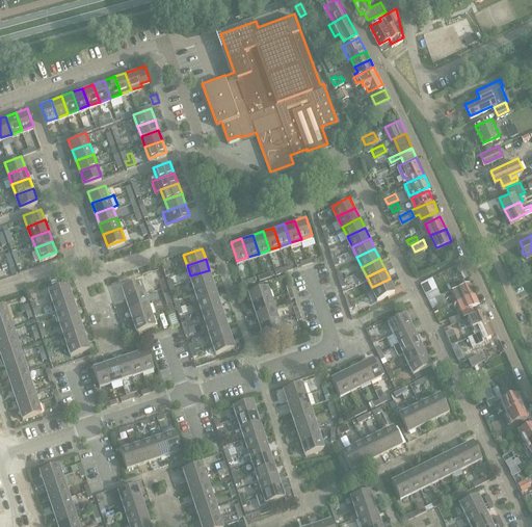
[(209,270),(190,275),(194,287),(213,281),(209,270)]
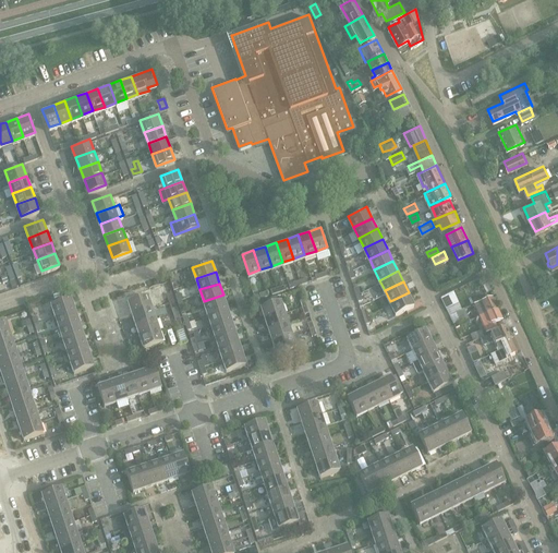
[(128,299),(132,311),(152,304),(147,292),(128,299)]
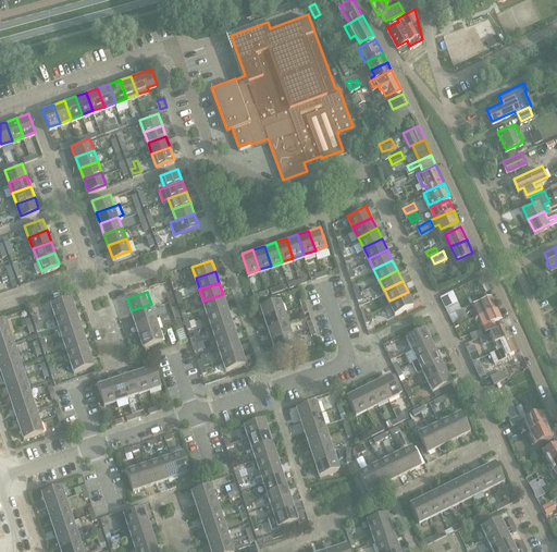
[(408,292),(390,301),(394,311),(412,302),(408,292)]
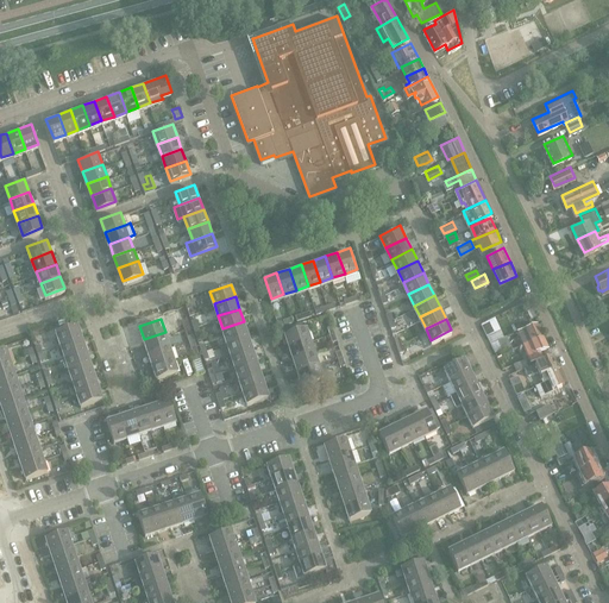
[(544,332),(538,320),(518,328),(522,340),(544,332)]
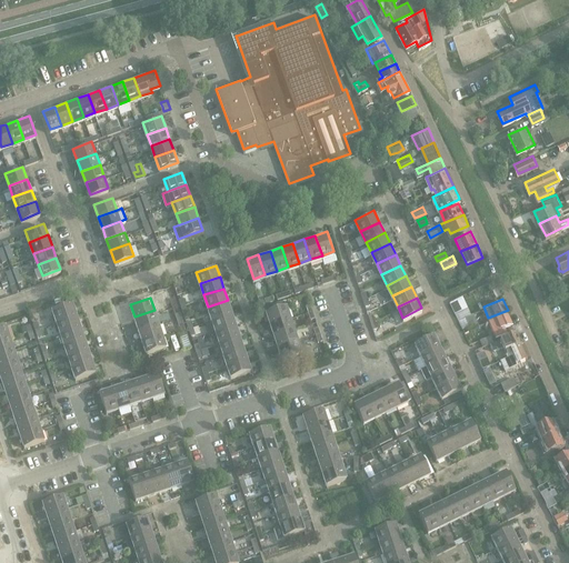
[(228,300),(208,307),(211,318),(231,311),(228,300)]
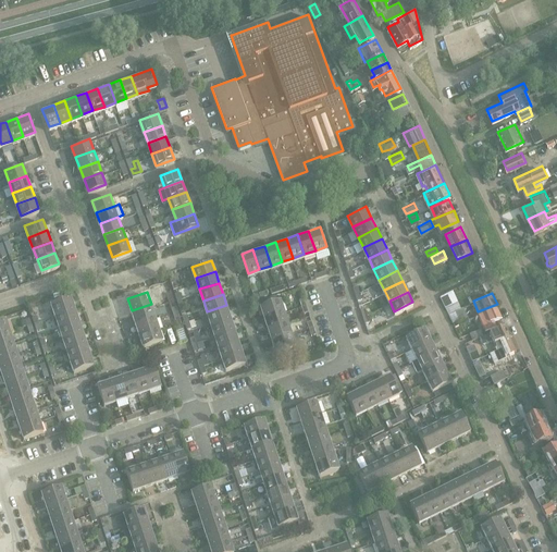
[(51,302),(54,314),(74,307),(71,295),(51,302)]
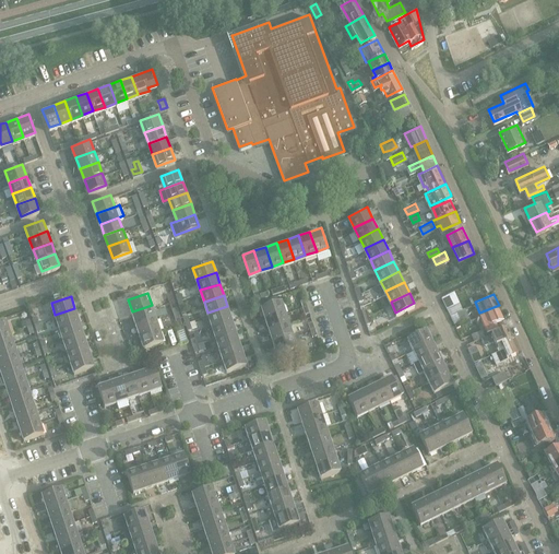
[(261,305),(265,317),(285,310),(281,298),(261,305)]
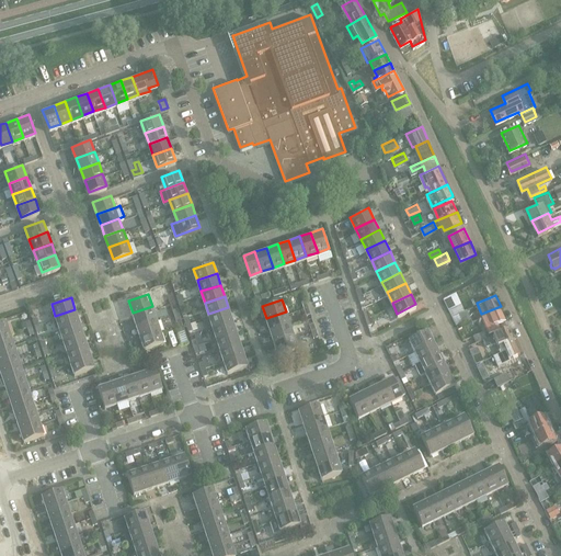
[(152,306),(133,313),(136,324),(156,317),(152,306)]
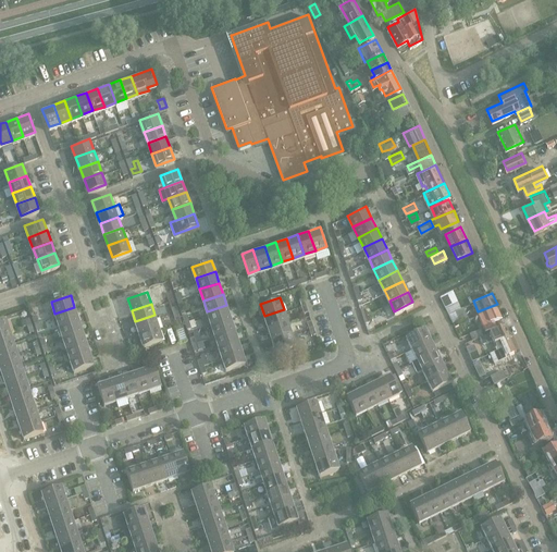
[(502,315),(497,304),(478,311),(485,329),(496,324),(494,318),(502,315)]
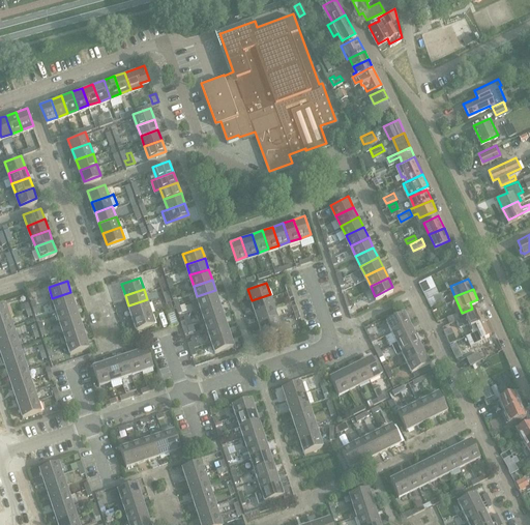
[(215,290),(197,296),(201,307),(218,300),(215,290)]
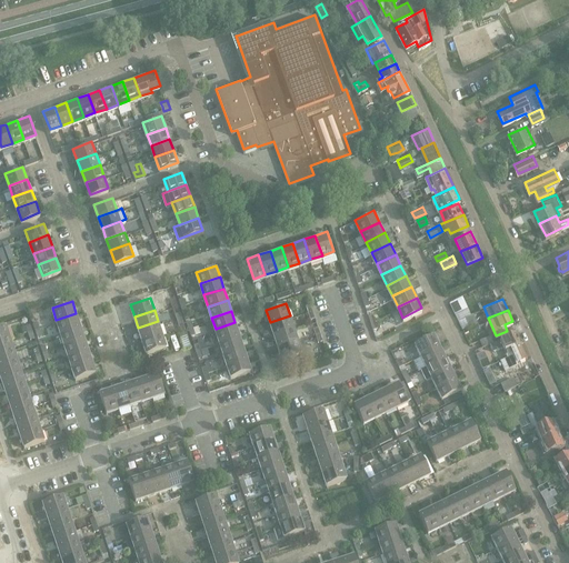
[(470,323),(478,320),(473,311),(466,314),(470,323)]
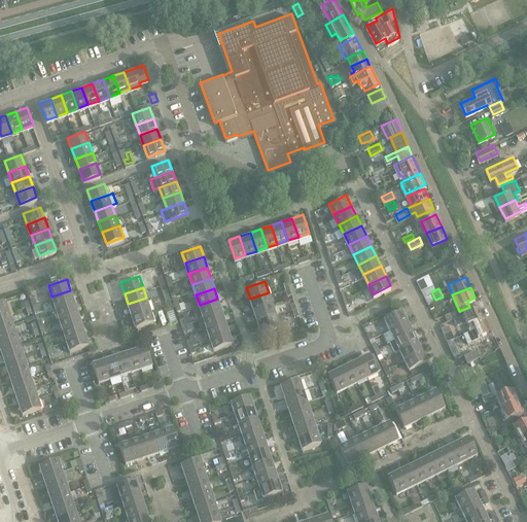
[(70,290),(51,297),(56,307),(74,301),(70,290)]
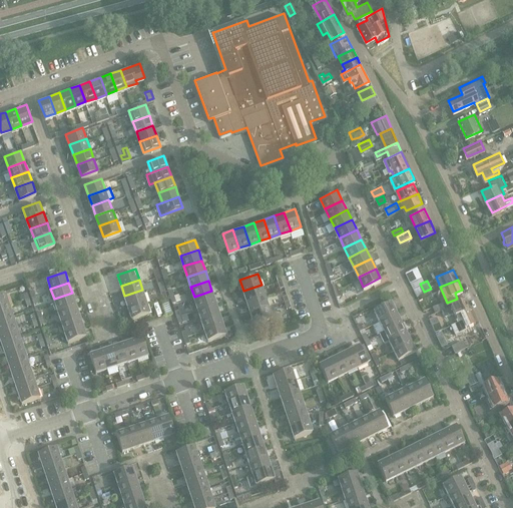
[(262,285),(243,291),(246,301),(265,295),(262,285)]
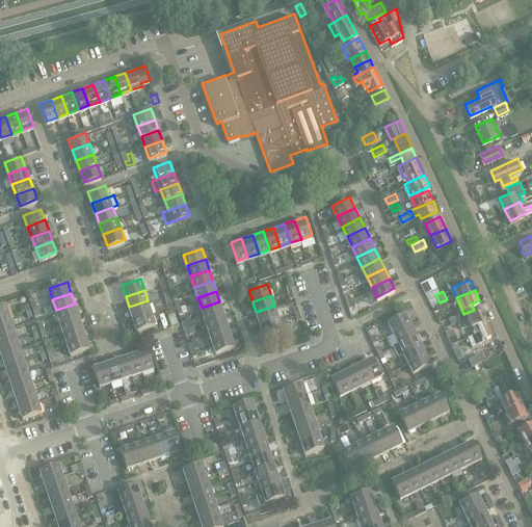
[(148,300),(129,307),(133,318),(152,312),(148,300)]
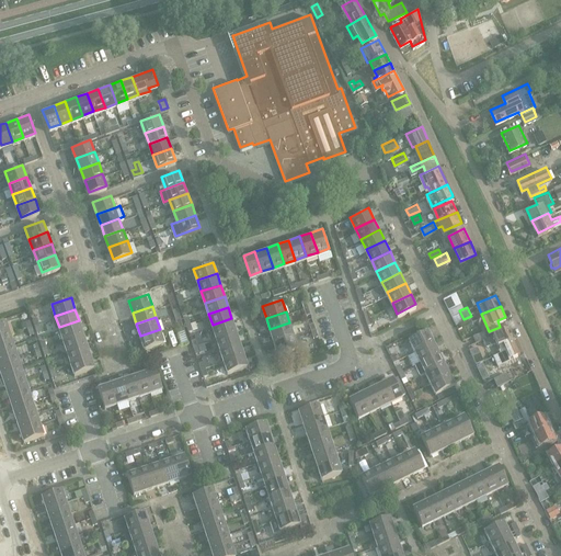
[(231,318),(213,325),(216,336),(236,329),(231,318)]
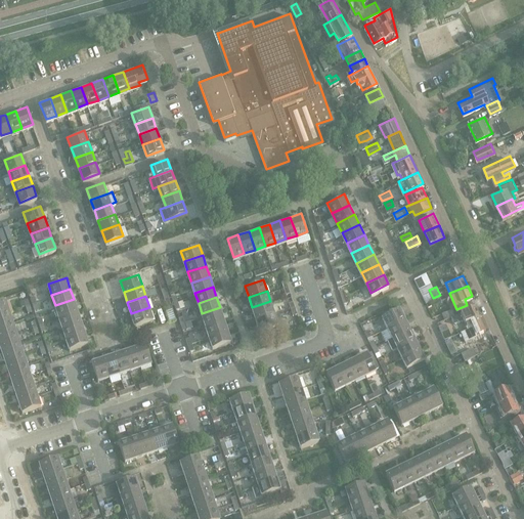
[(0,299),(0,311),(8,308),(5,298),(0,299)]
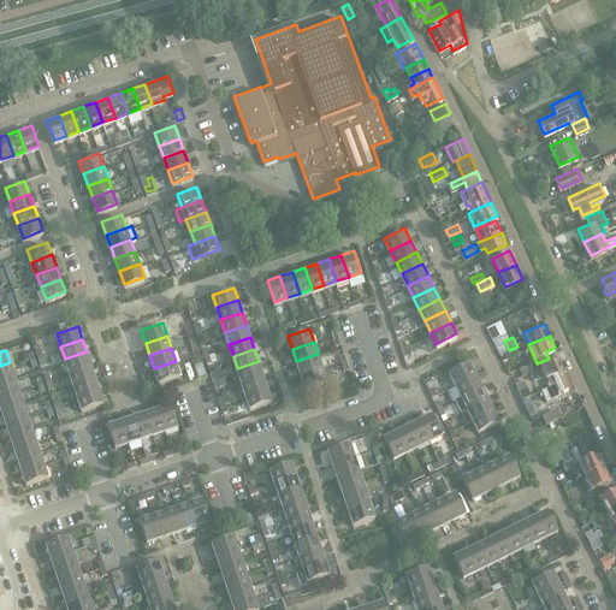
[(87,351),(65,359),(69,371),(90,363),(87,351)]
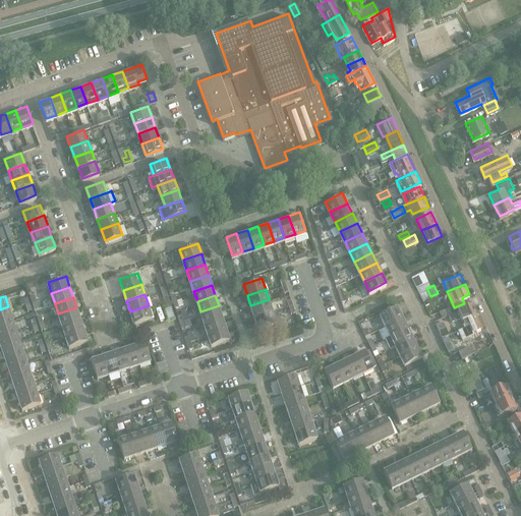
[(269,299),(250,305),(254,316),(273,309),(269,299)]
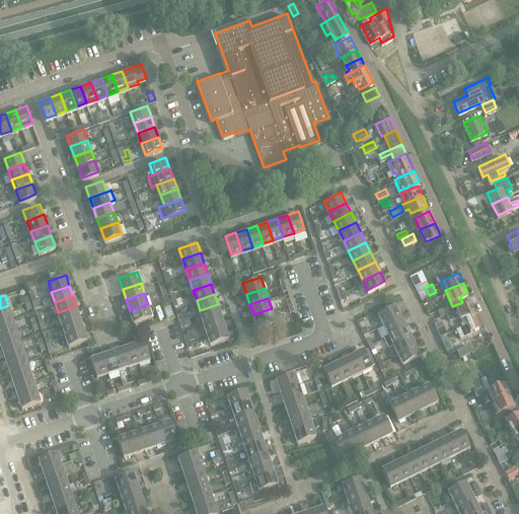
[(450,309),(447,311),(450,318),(459,314),(460,316),(474,310),(470,301),(450,309)]
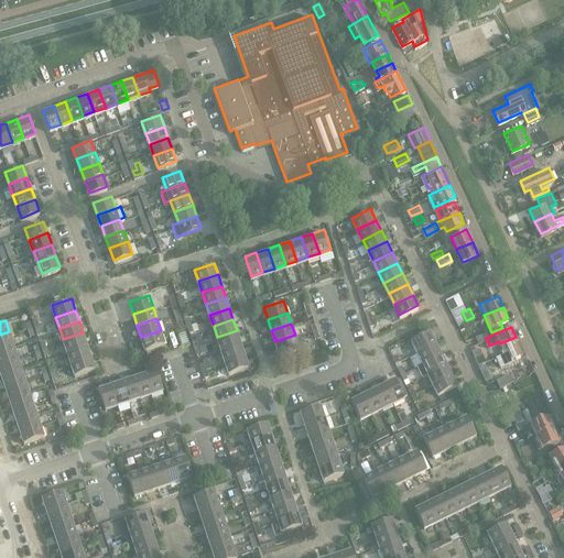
[(411,338),(416,349),(435,340),(430,329),(411,338)]
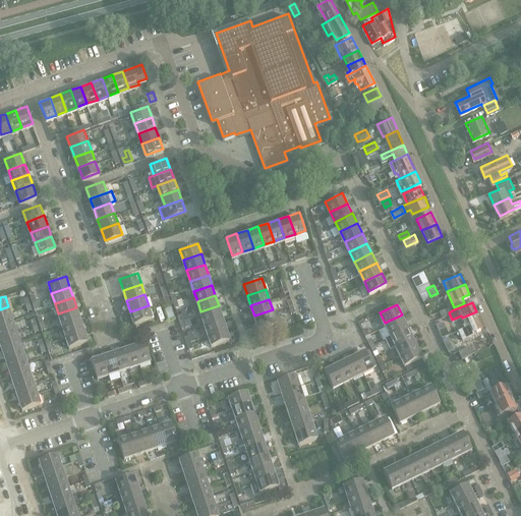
[(439,309),(442,316),(449,312),(452,310),(449,304),(439,309)]
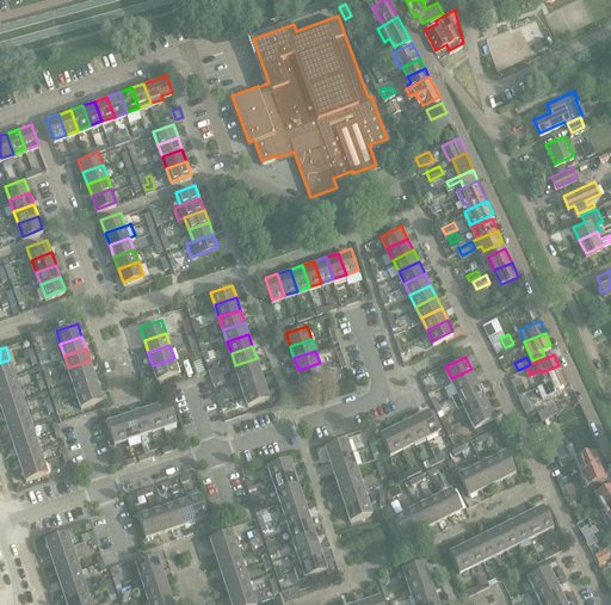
[(174,358),(153,365),(156,377),(178,370),(174,358)]
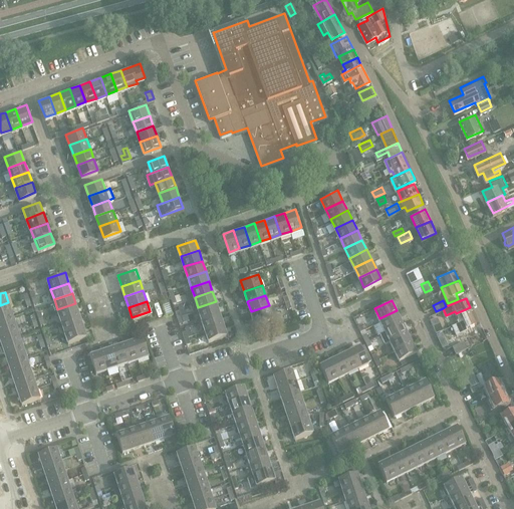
[(216,301),(198,307),(202,318),(219,312),(216,301)]
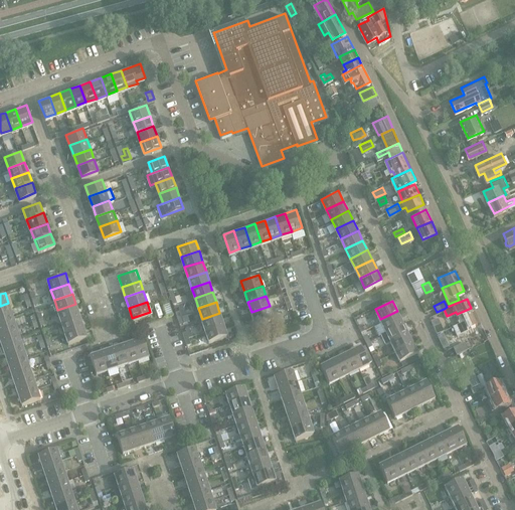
[(8,303),(0,306),(0,317),(12,314),(8,303)]
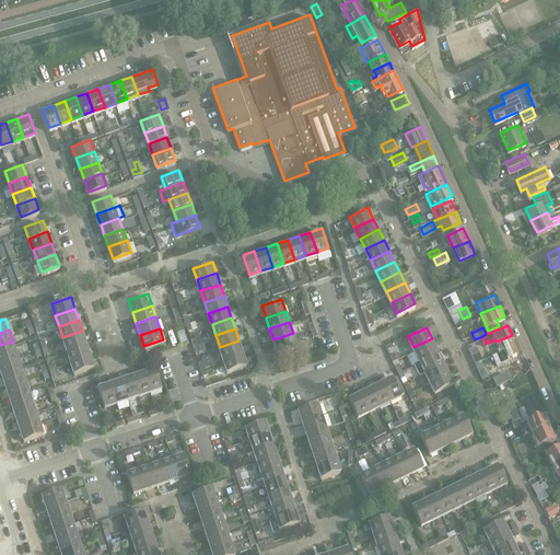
[(82,331),(62,337),(66,348),(86,343),(82,331)]
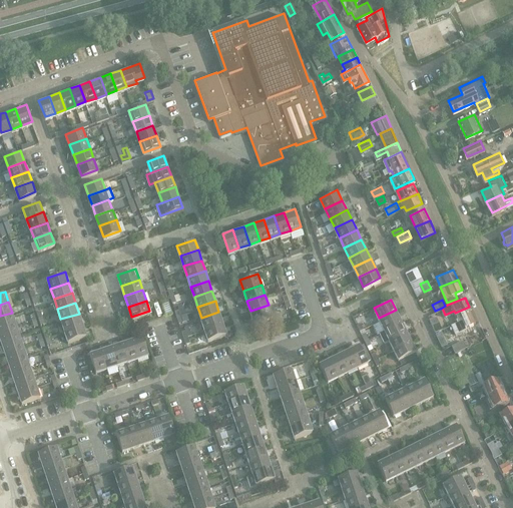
[(269,305),(250,311),(253,322),(277,314),(273,303),(269,305)]
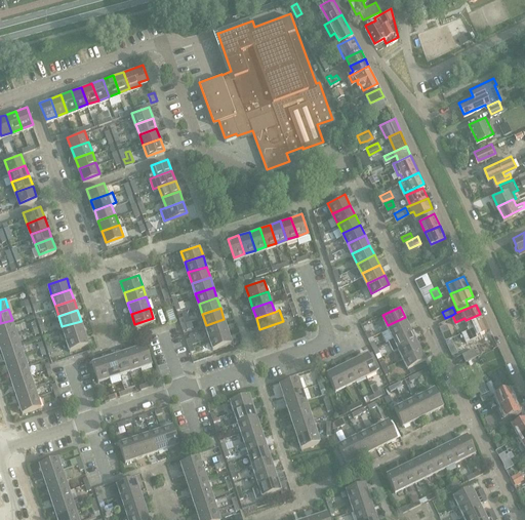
[(480,314),(466,320),(469,326),(461,329),(467,340),(476,334),(475,332),(486,327),(481,314),(480,314)]
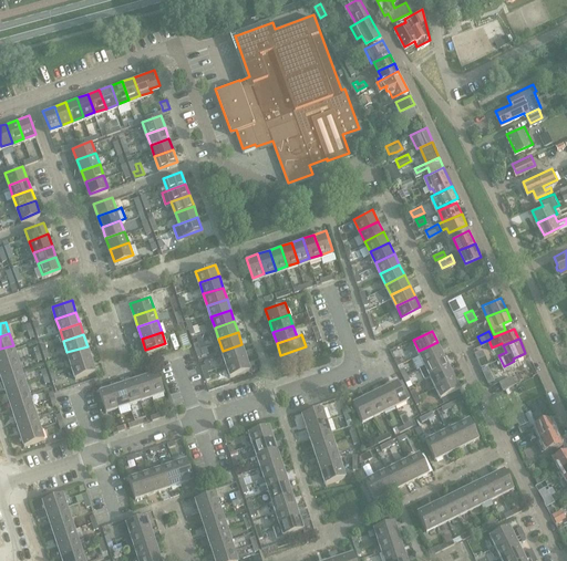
[(419,351),(412,354),(418,365),(419,365),(443,353),(437,342),(419,351)]
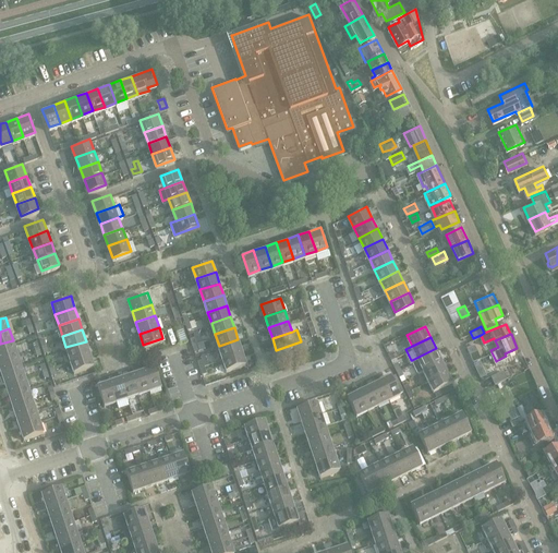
[(238,339),(219,346),(222,357),(242,350),(238,339)]
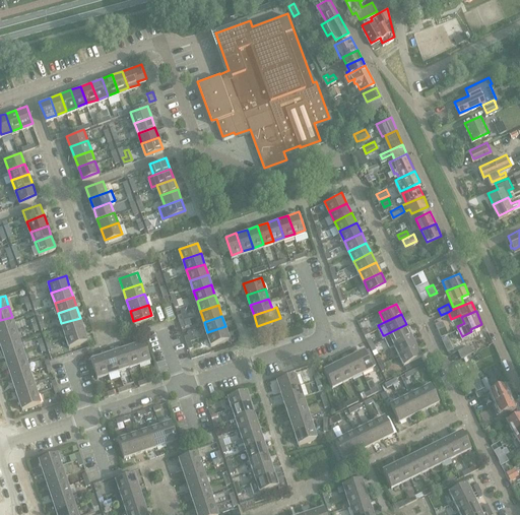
[(12,317),(0,320),(0,331),(15,327),(12,317)]
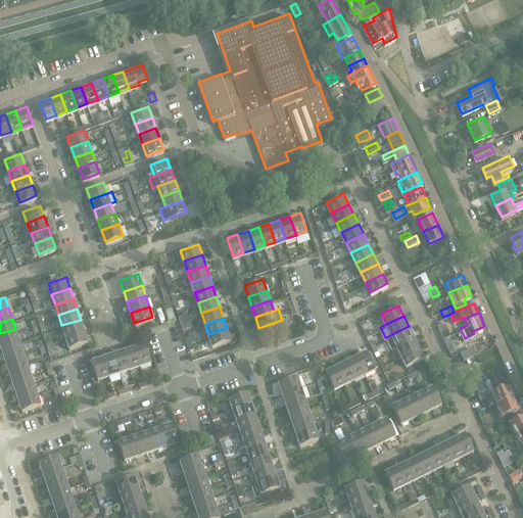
[(81,320),(61,325),(65,336),(84,330),(81,320)]
